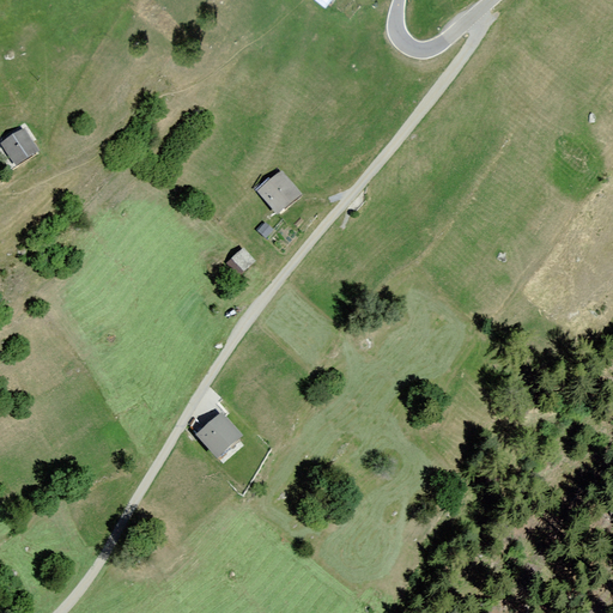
[(335,0),(313,0),(327,11),(335,0)]
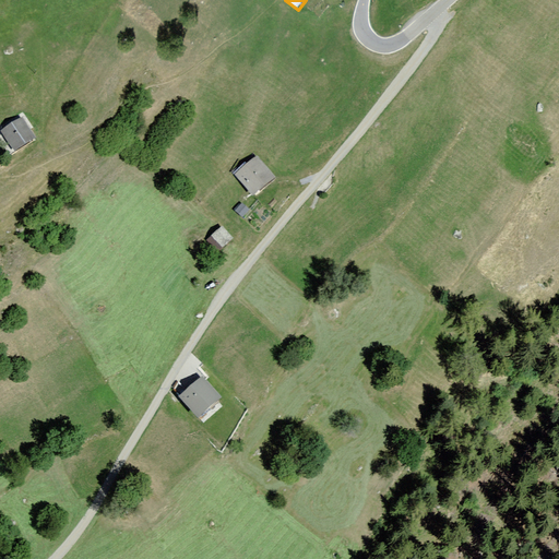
[(19,118),(0,132),(0,135),(16,157),(37,141),(19,118)]
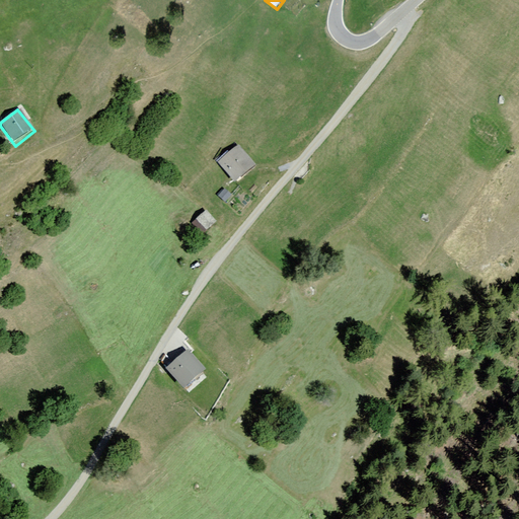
[(257,168),(240,145),(218,162),(236,184),(257,168)]
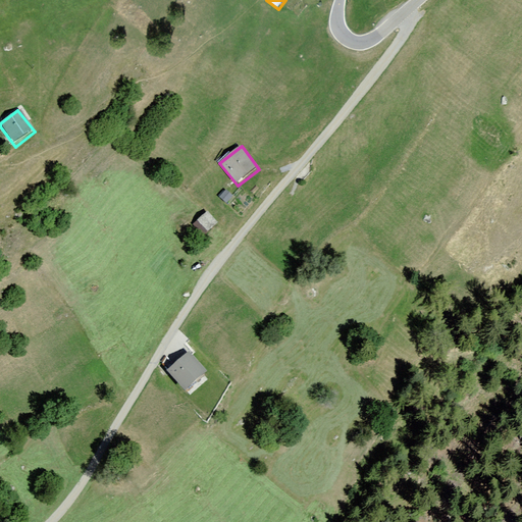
[(219,226),(208,213),(193,226),(204,240),(219,226)]
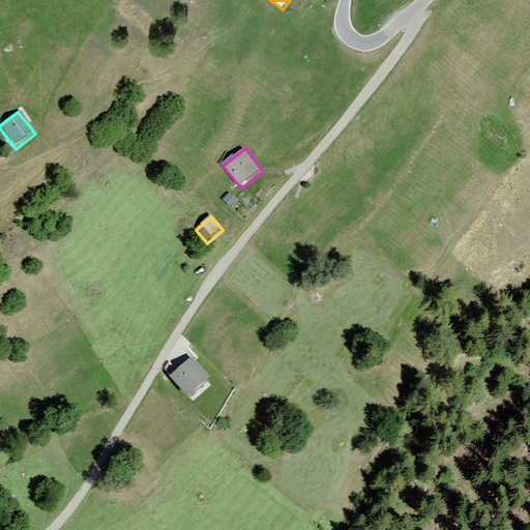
[(212,379),(193,358),(171,377),(192,399),(212,379)]
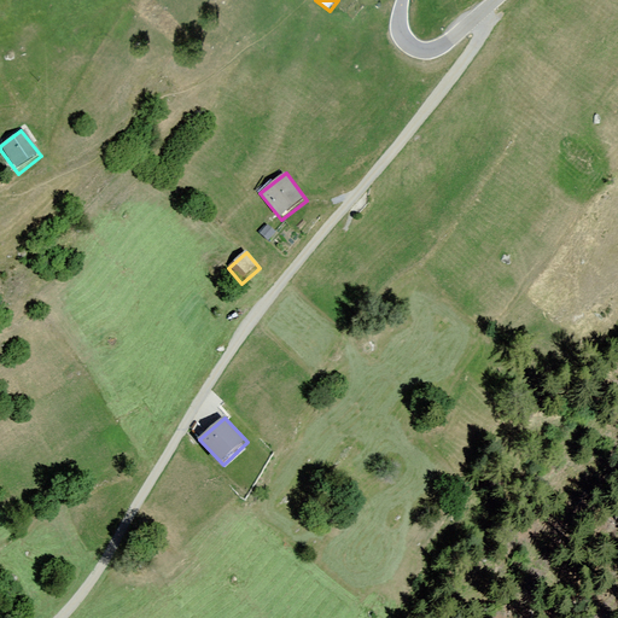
All buildings are outlined.
